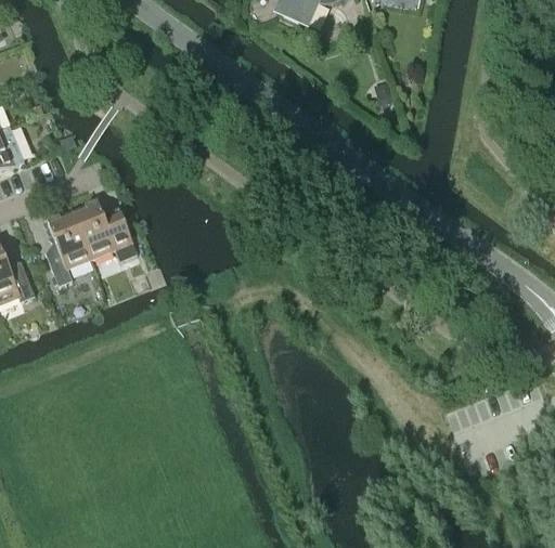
[(318,2),(319,3),(321,3),(325,4),(331,4),(335,2),(337,2),(339,1),(340,0),(279,0),(274,10),(308,24),(318,2)]
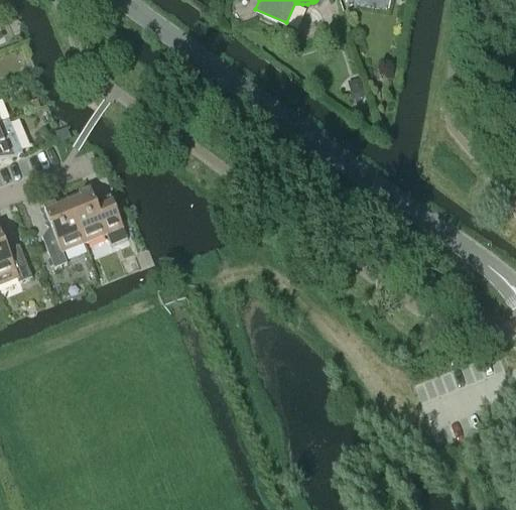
[(347,78),(352,97),(367,93),(362,74),(347,78)]
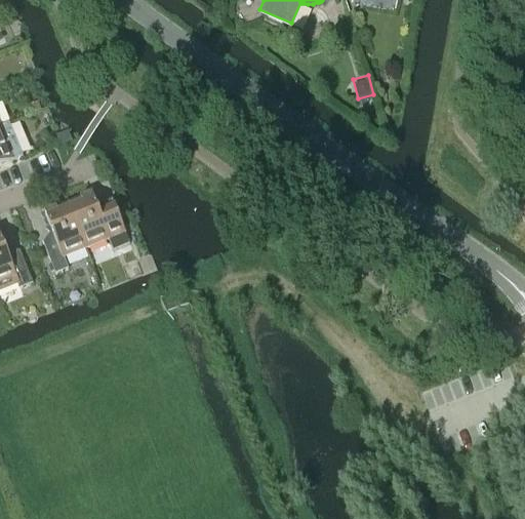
[(0,161),(23,153),(9,120),(0,124),(0,161)]
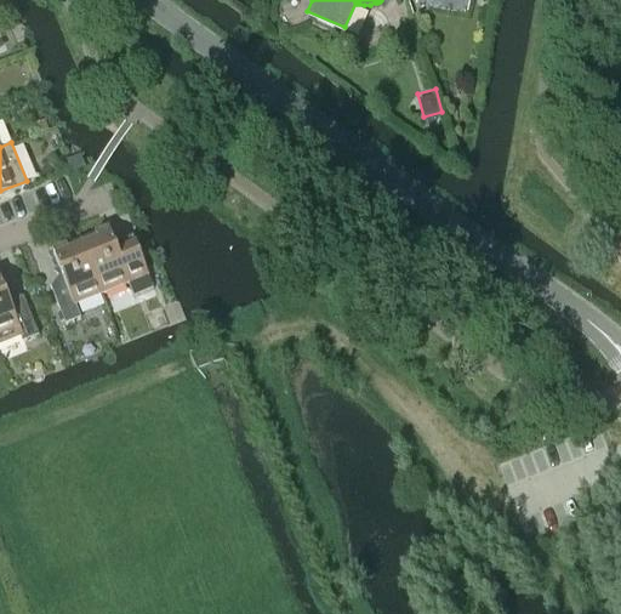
[(80,237),(102,289),(129,278),(135,291),(154,284),(132,233),(114,240),(108,226),(80,237)]
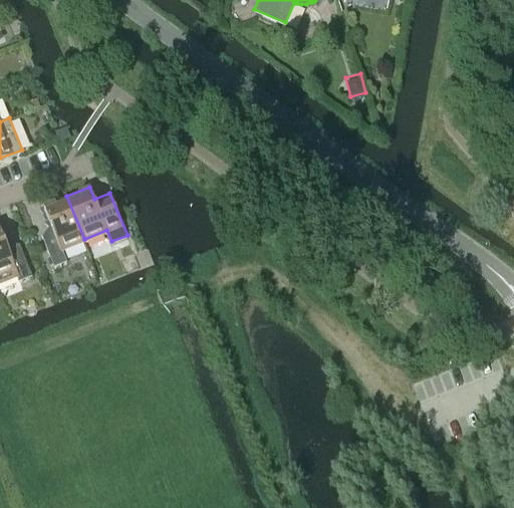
[(62,248),(84,239),(66,196),(43,206),(49,219),(45,223),(48,225),(41,235),(42,235),(54,264),(67,260),(62,248)]
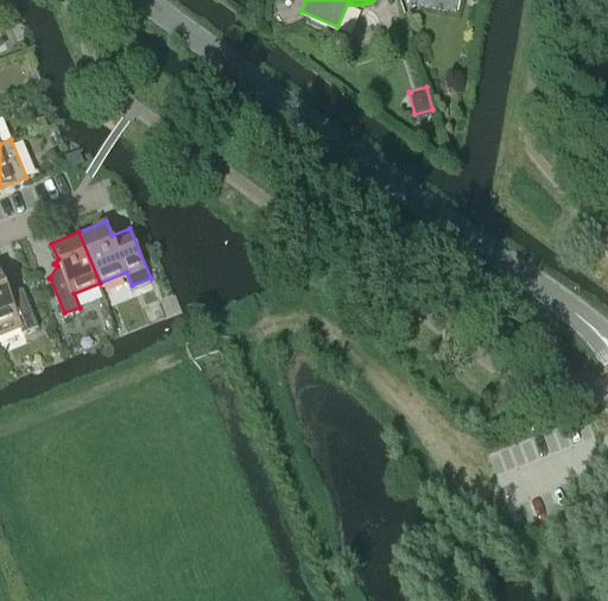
[(0,269),(0,333),(21,324),(24,329),(38,324),(25,289),(25,286),(10,284),(11,282),(4,280),(5,279),(0,269)]
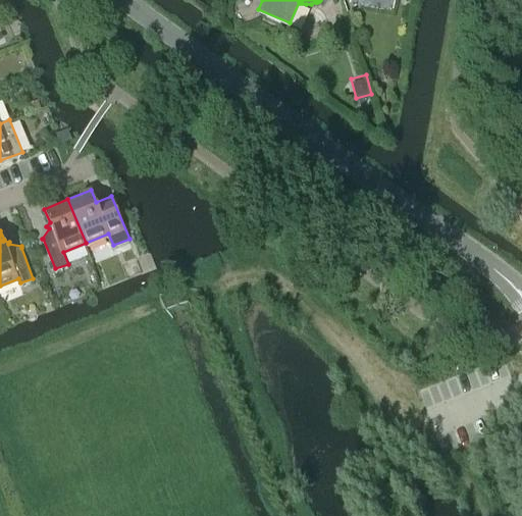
All buildings are outlined.
